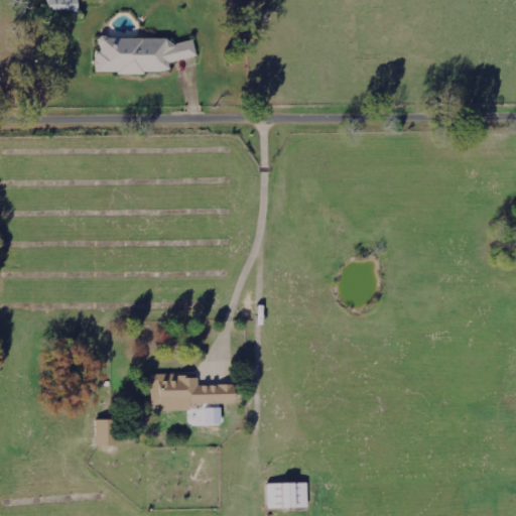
[(78,11),(77,0),(47,0),(48,11),(78,11)]
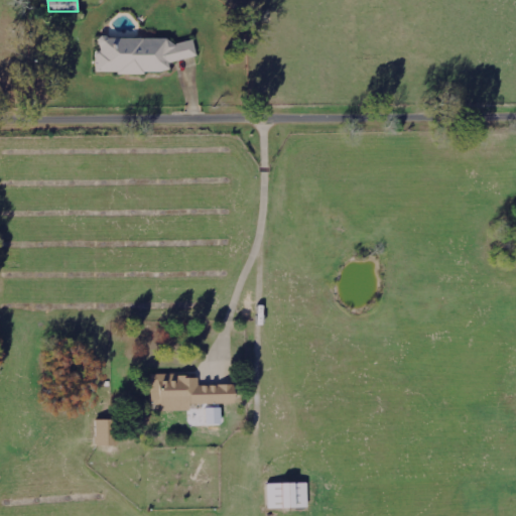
[(96,74),(170,73),(169,58),(196,58),(196,38),(99,39),(99,49),(96,49),(96,74)]
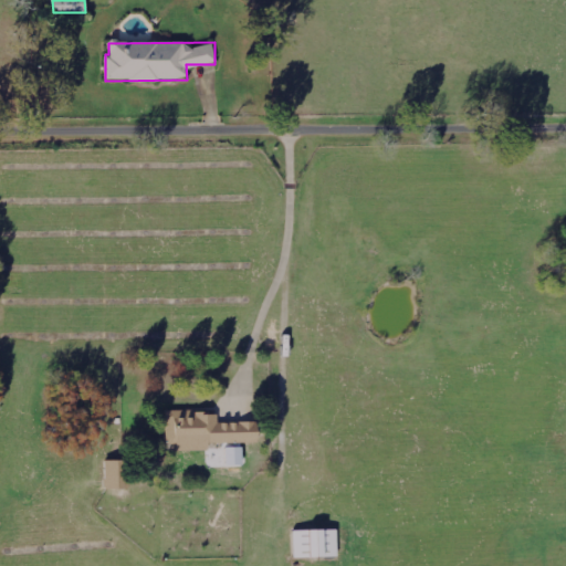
[(258,442),(257,421),(219,422),(219,411),(166,412),(167,444),(178,443),(178,451),(210,450),(209,443),(258,442)]
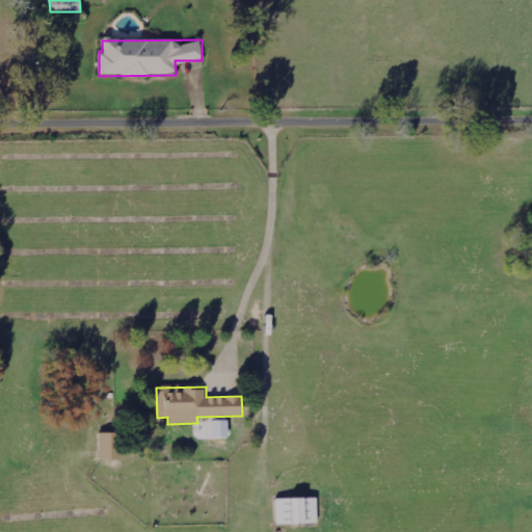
[(100,432),(99,459),(122,459),(122,433),(100,432)]
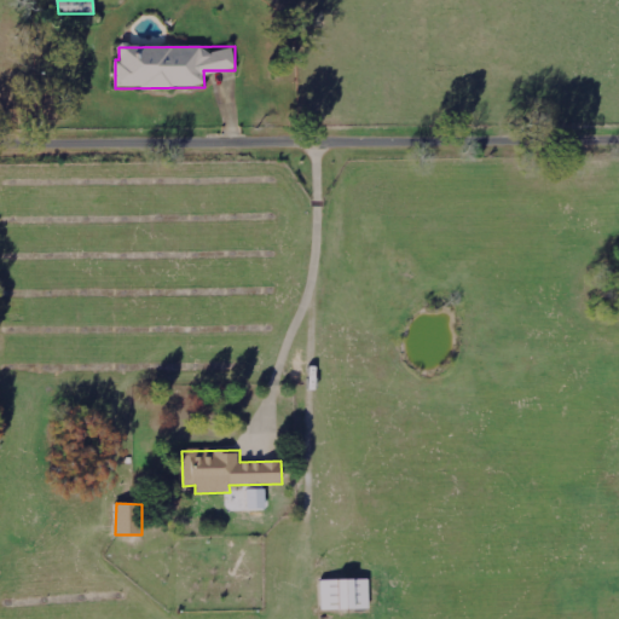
[(369,609),(369,579),(320,580),(322,609),(369,609)]
